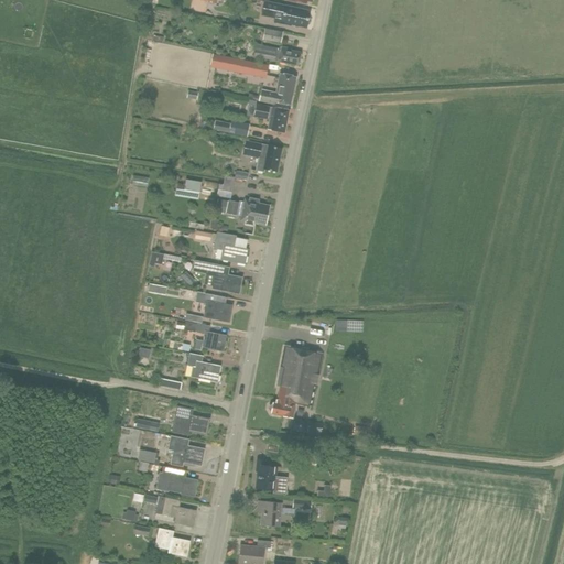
[(262,12),(275,15),(274,22),(291,25),(291,24),(303,26),(303,24),(306,24),(308,14),(306,13),(306,10),(264,1),(262,12)]
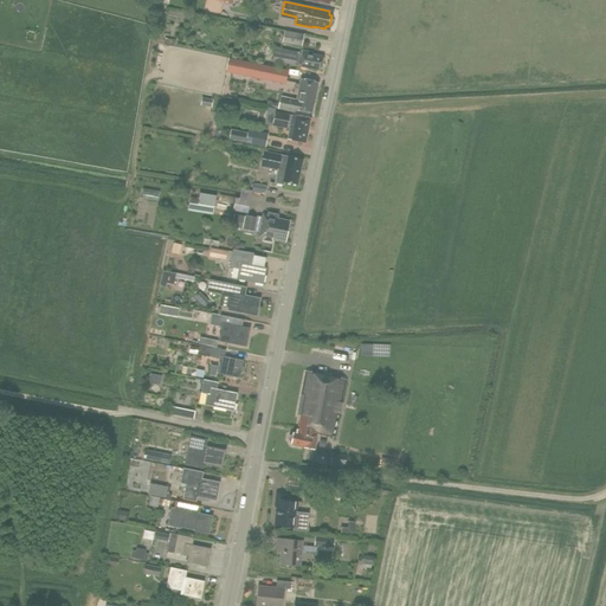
[(282,43),(302,46),(303,34),(284,31),(282,43)]
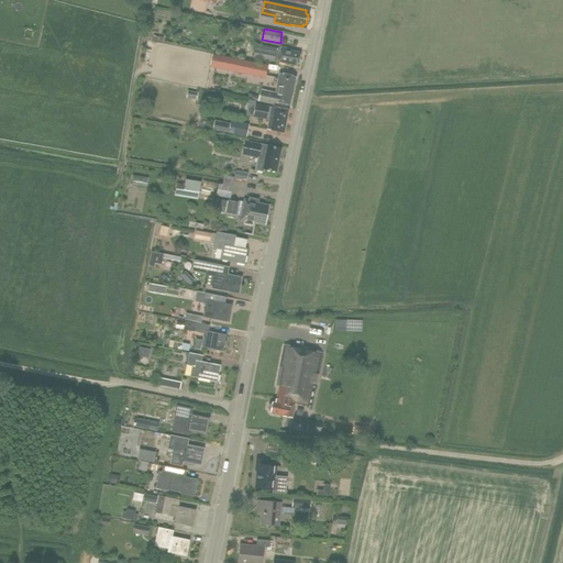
[(255,44),(253,56),(298,65),(300,52),(255,44)]
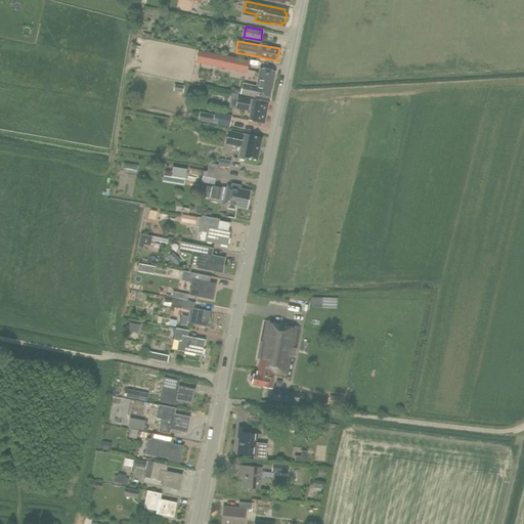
[(249,61),(198,50),(197,59),(247,70),(249,61)]
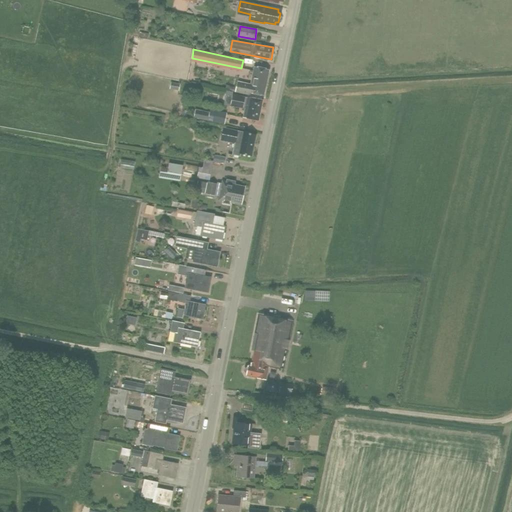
[(251,83),(237,80),(235,91),(249,94),(249,92),(263,95),(269,69),(254,67),(251,83)]
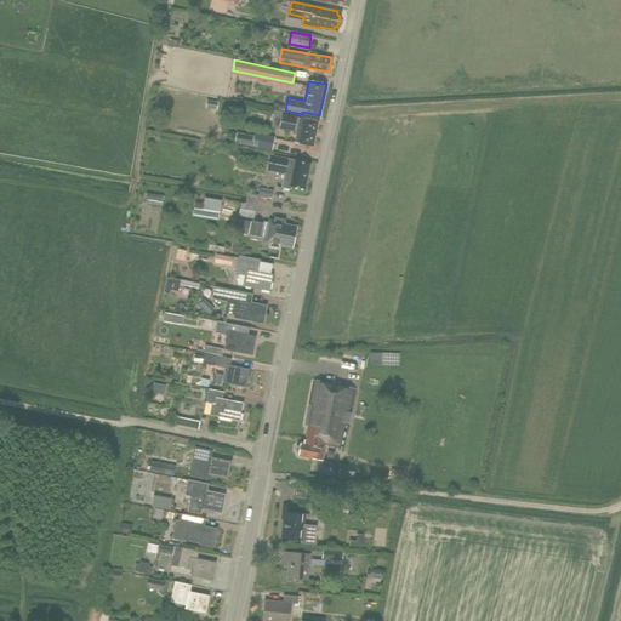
[(217,109),(218,102),(208,100),(205,108),(217,109)]
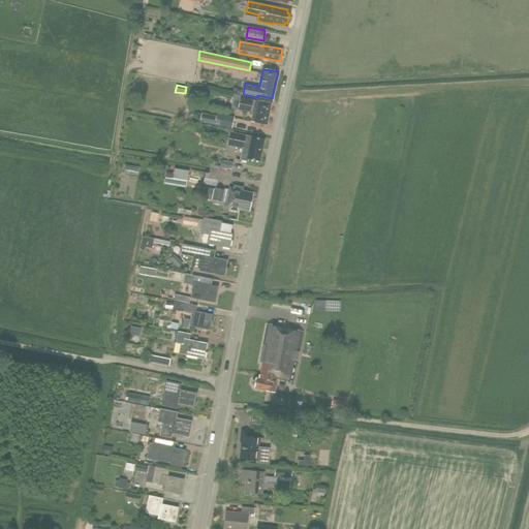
[(241,97),(238,110),(251,112),(253,112),(251,122),(267,125),(271,103),(255,100),(253,100),(241,97)]
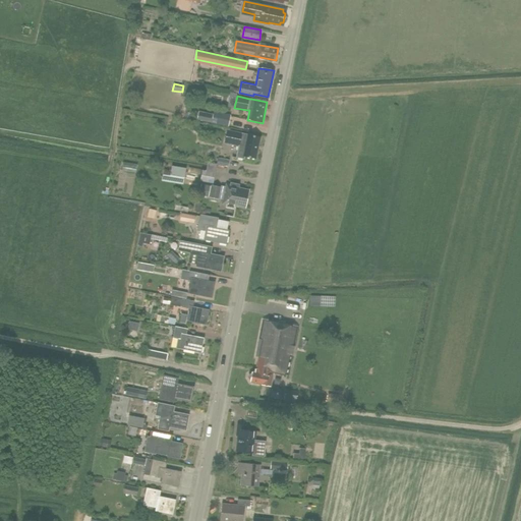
[(212,123),(213,114),(198,111),(196,120),(212,123)]
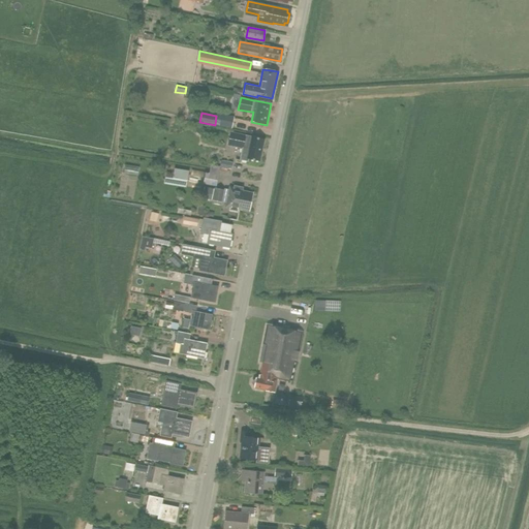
[(234,117),(217,114),(216,116),(215,125),(231,128),(234,117)]
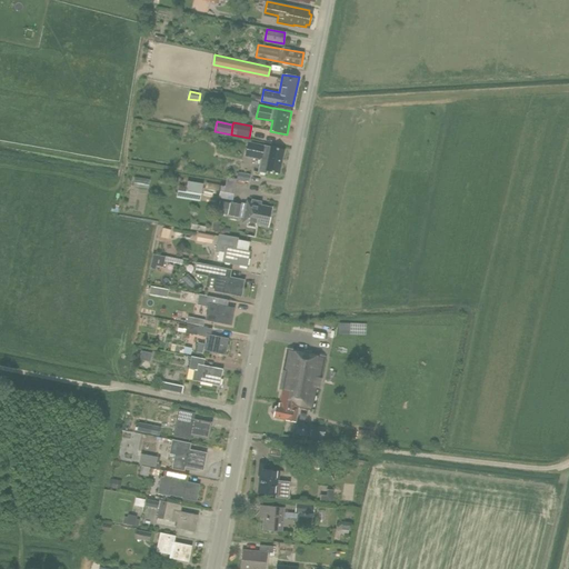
[(218,147),(223,140),(216,135),(210,141),(218,147)]
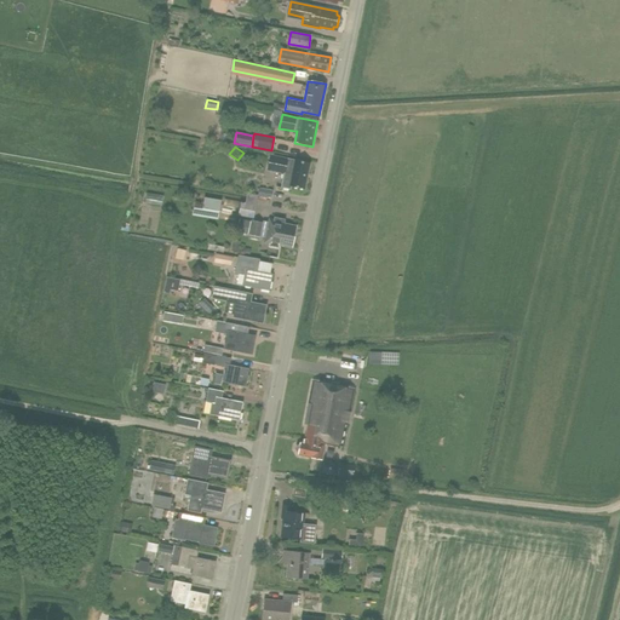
[(267,170),(275,171),(285,173),(283,179),(283,178),(281,187),(291,189),(291,185),(304,189),(310,162),(287,159),(270,155),(267,170)]
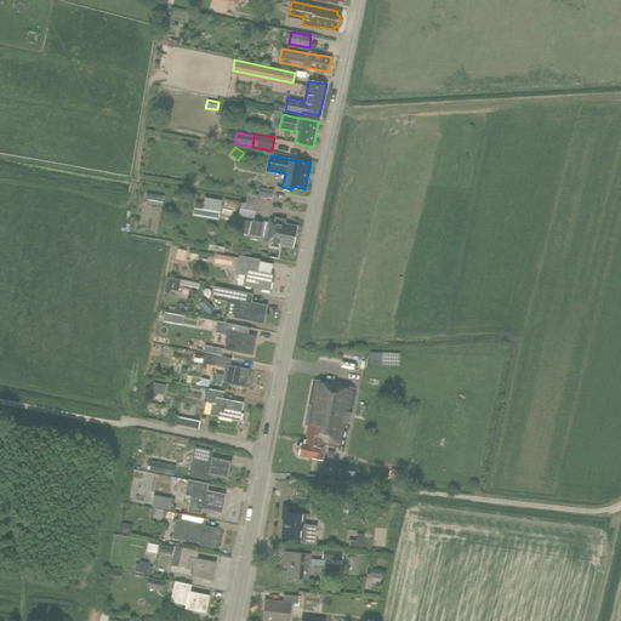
[(218,220),(220,212),(222,200),(204,198),(203,209),(201,216),(218,220)]
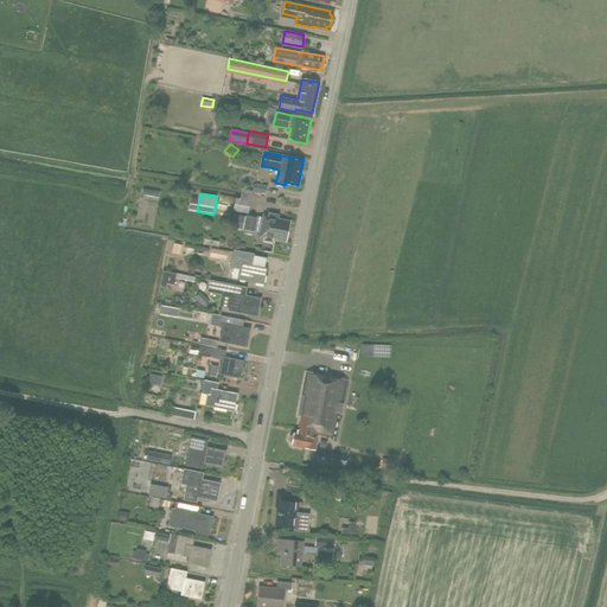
[(250,200),(235,198),(234,204),(232,211),(248,213),(250,200)]
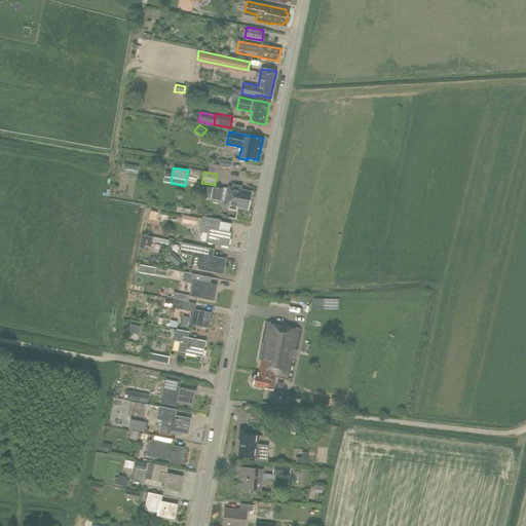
[(213,187),(213,188),(202,186),(200,196),(211,198),(221,200),(225,201),(224,207),(228,207),(227,209),(236,211),(237,208),(248,210),(252,191),(241,189),(241,186),(232,184),(232,186),(228,185),(227,188),(224,188),(224,189),(213,187)]
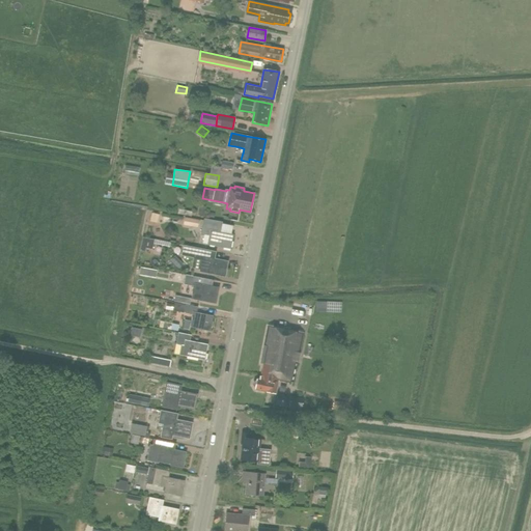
[(185,200),(186,196),(183,192),(178,193),(176,198),(179,201),(185,200)]
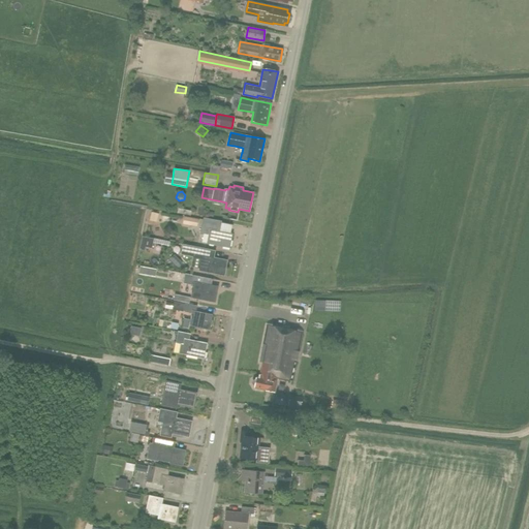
[(156,222),(158,214),(151,212),(149,220),(156,222)]
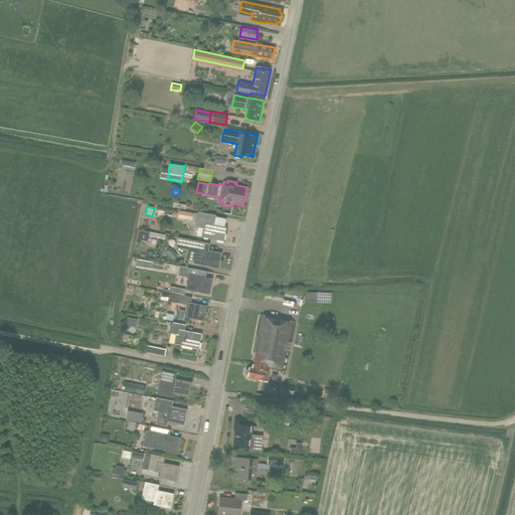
[(193,213),(179,210),(178,218),(191,220),(193,213)]
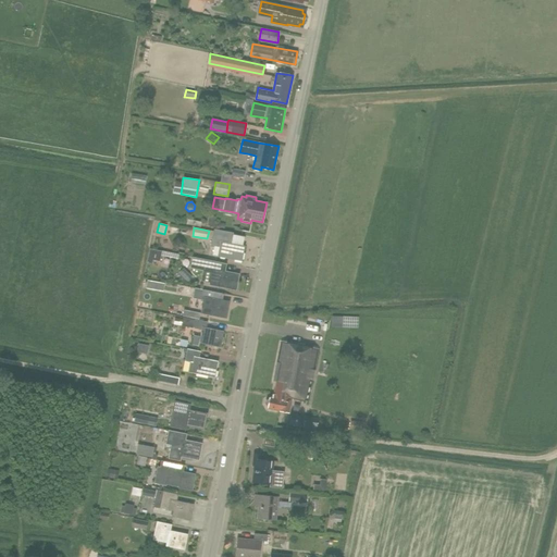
[(211,245),(219,247),(218,257),(242,261),(245,246),(232,243),(234,233),(214,230),(211,245)]
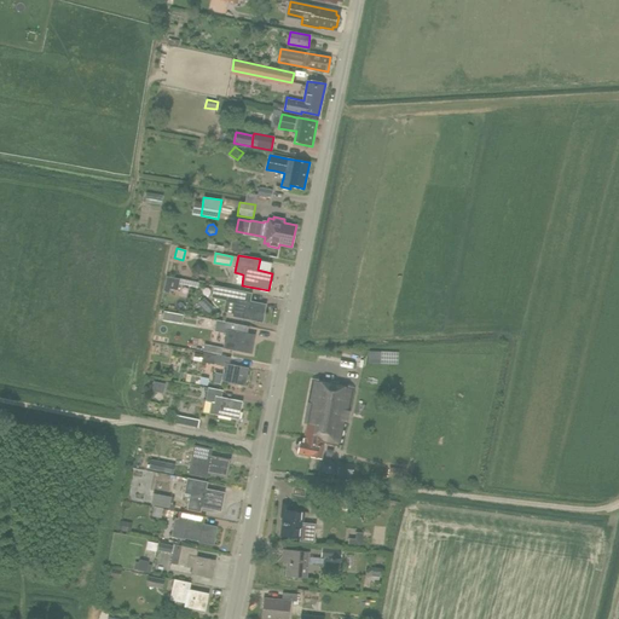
[(166,276),(163,293),(169,294),(169,289),(178,290),(180,279),(166,276)]
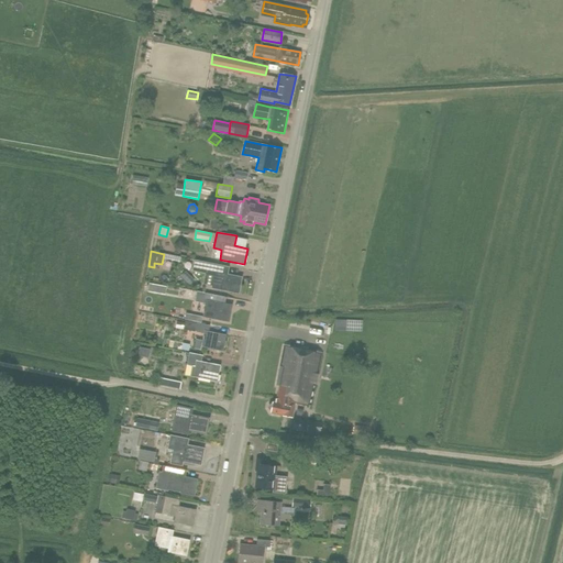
[(229,266),(194,260),(192,271),(206,273),(203,284),(211,286),(211,288),(239,294),(242,277),(227,274),(229,266)]
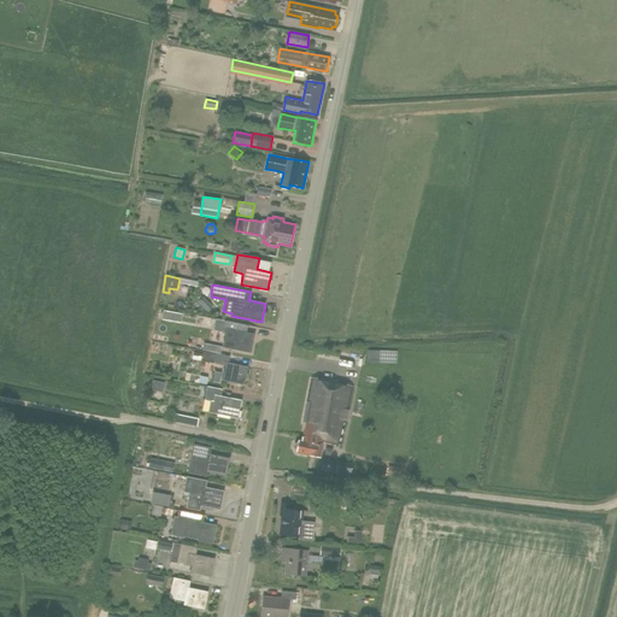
[(216,319),(213,330),(218,331),(224,333),(224,334),(222,347),(248,352),(251,353),(253,339),(254,336),(254,334),(246,333),(248,325),(240,324),(236,323),(221,321),(216,319)]
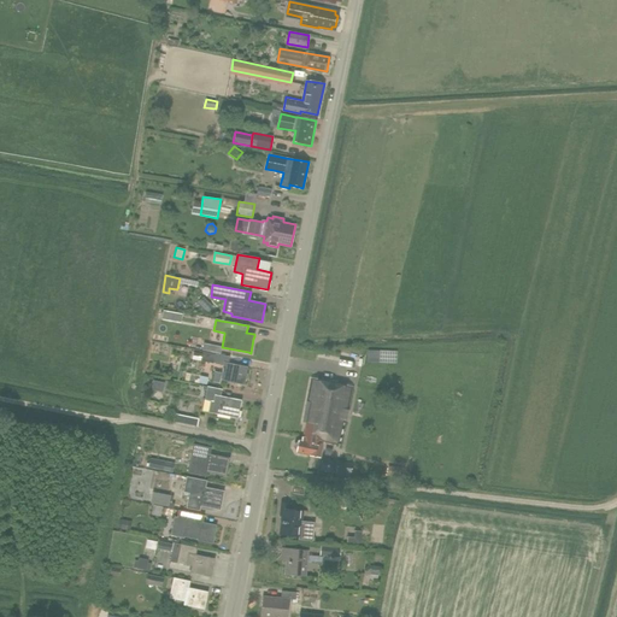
[(216,353),(209,352),(203,351),(203,354),(194,352),(193,359),(200,360),(205,362),(213,363),(216,353)]
